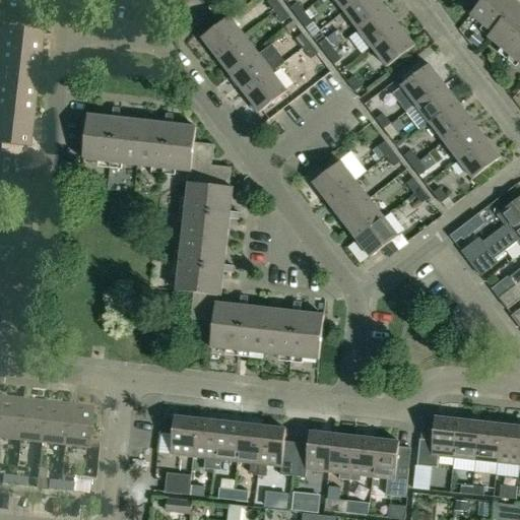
[(269,0),(267,2),(274,12),(281,7),(276,0),(269,0)]
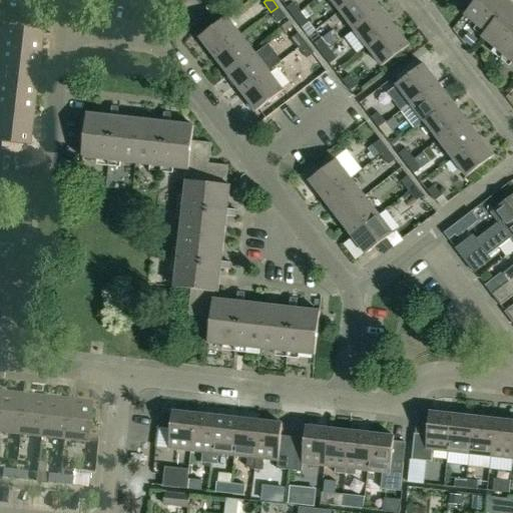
[(354,0),(331,0),(340,11),(354,0)]
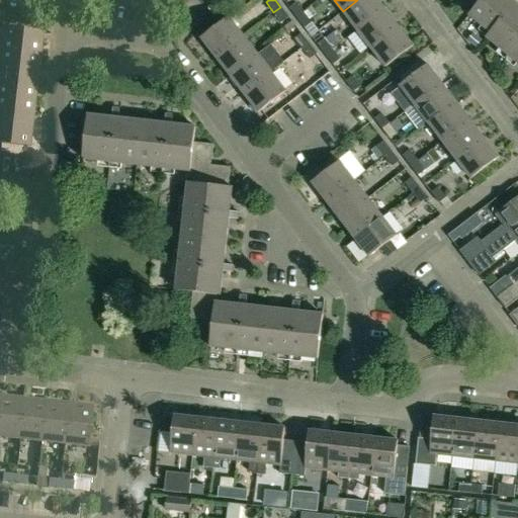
[(357,29),(384,9),(377,0),(357,0),(343,11),(357,29)]
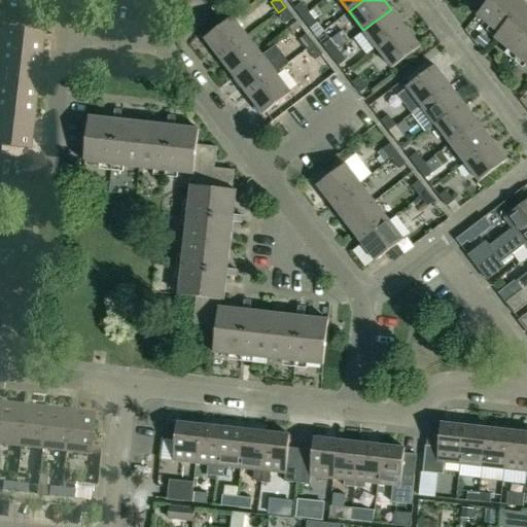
[(475,0),(483,6),(476,14),(497,33),(493,37),(526,65),(526,5),(520,0),(475,0)]
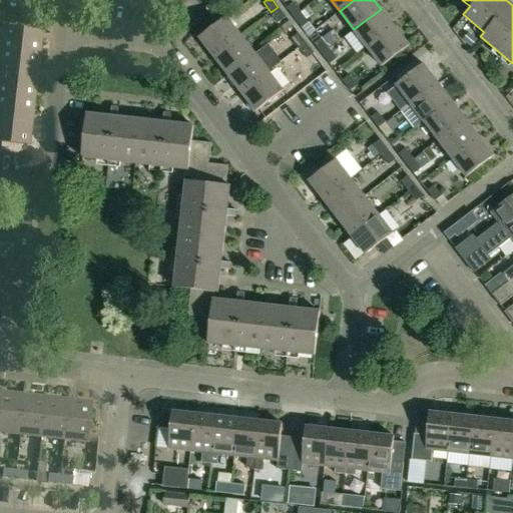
[(287,7),(295,17),(301,11),(294,2),(287,7)]
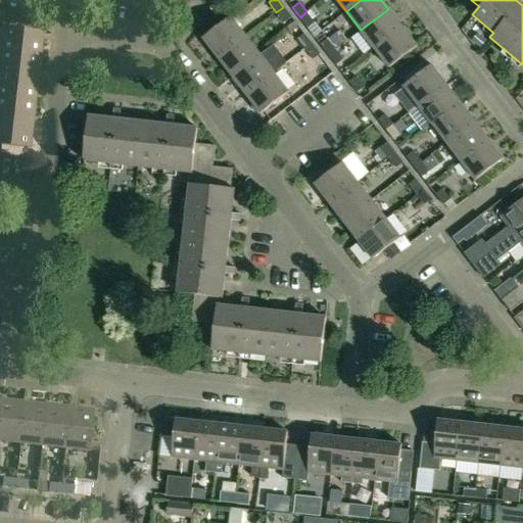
[(276,12),(284,22),(291,17),(283,7),(276,12)]
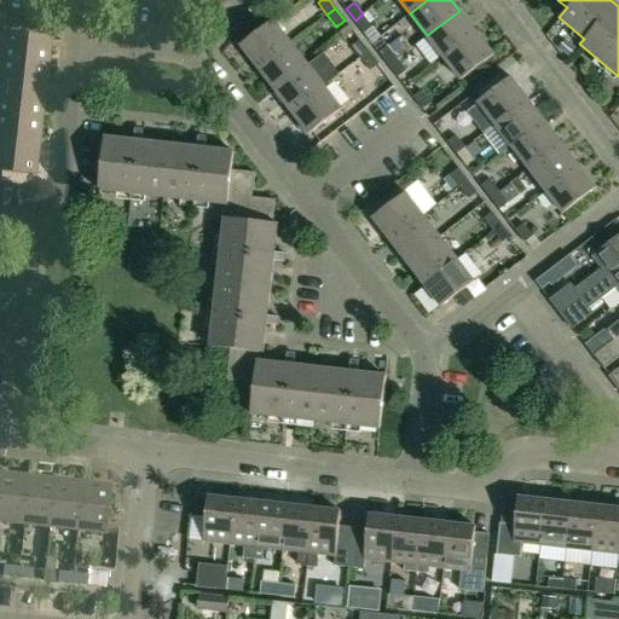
[(476,33),(460,11),(427,35),(444,58),(476,33)]
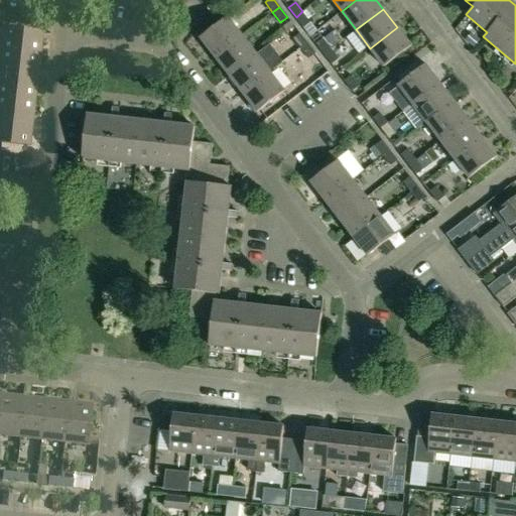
[(296,17),(303,26),(310,21),(302,11),(296,17)]
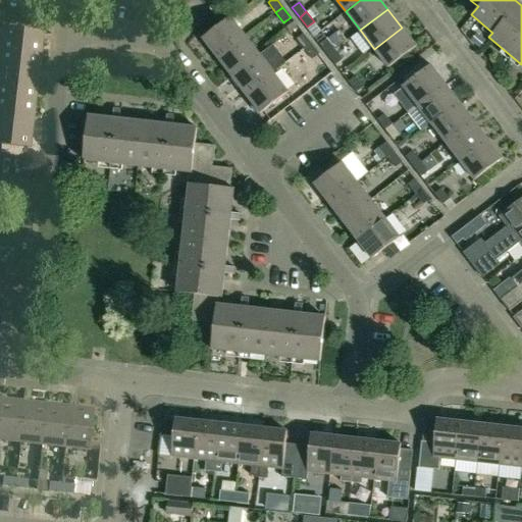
[(0,49),(41,54),(43,31),(32,30),(33,19),(3,16),(0,44),(0,49)]
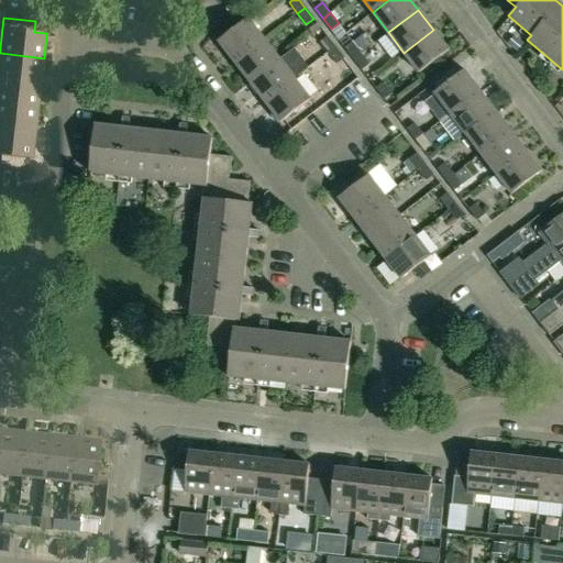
[(219,41),(234,61),(264,39),(249,18),(219,41)]
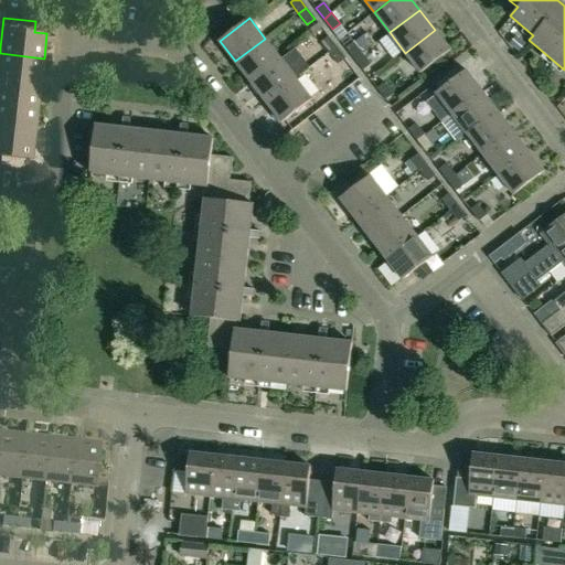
[(450,50),(435,30),(405,53),(420,73),(450,50)]
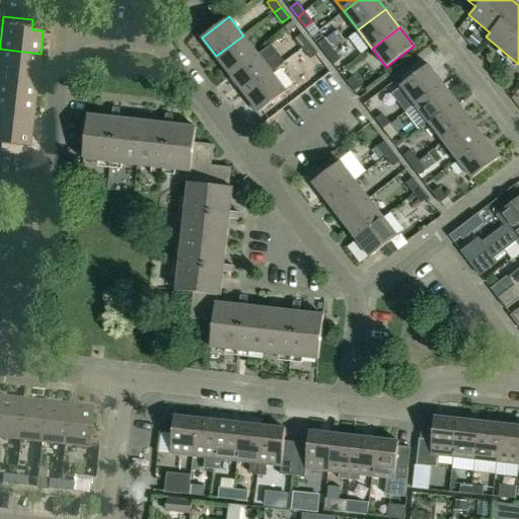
[(309,43),(301,32),(294,39),(302,49),(309,43)]
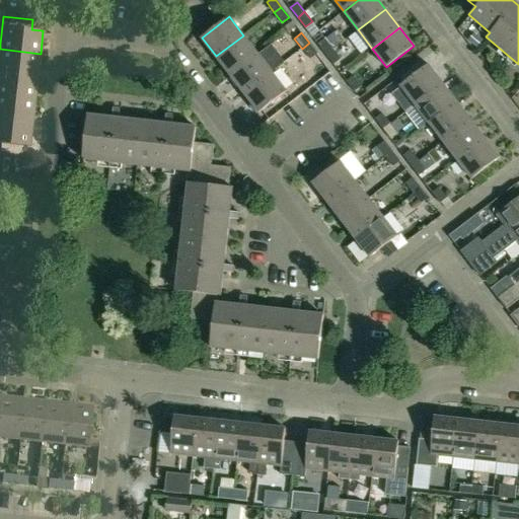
[(216,56),(230,75),(257,54),(243,35),(216,56)]
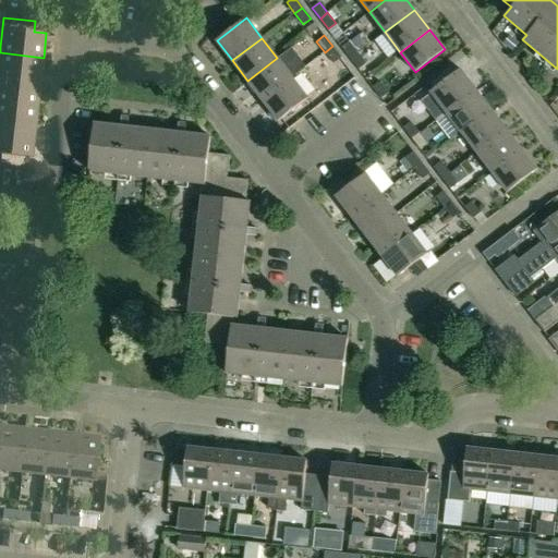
[(349,41),(341,47),(350,58),(358,52),(349,41)]
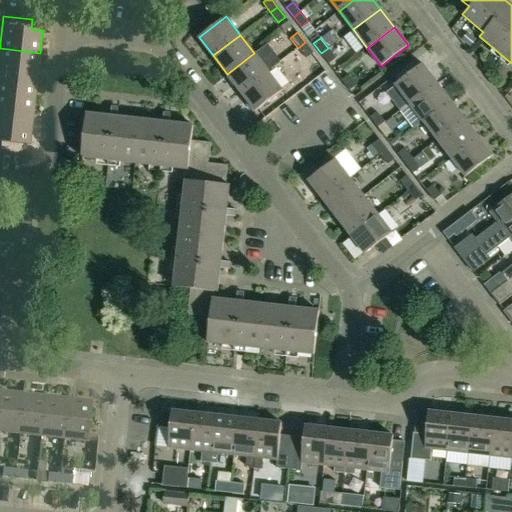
[(312,52),(305,42),(298,48),(305,57),(312,52)]
